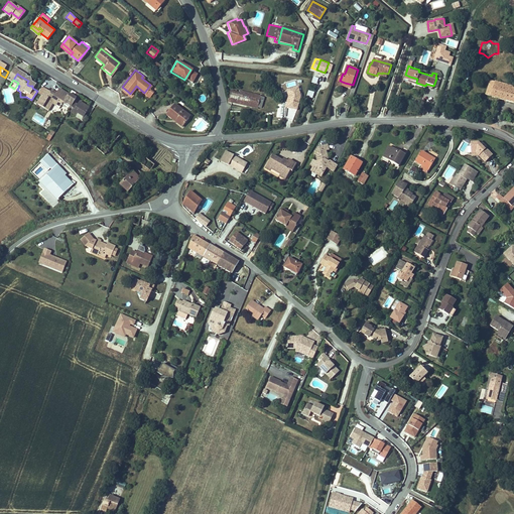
[(513,86),(491,80),(487,94),(512,100),(513,101),(513,86)]
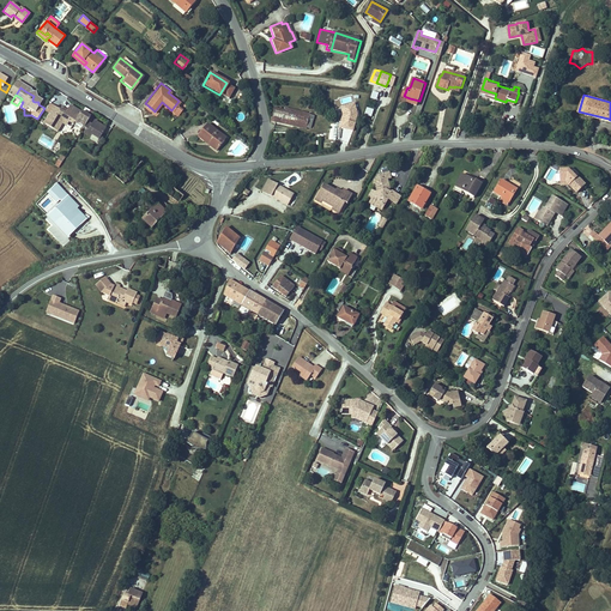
[(171,110),(177,114),(185,104),(179,101),(171,110)]
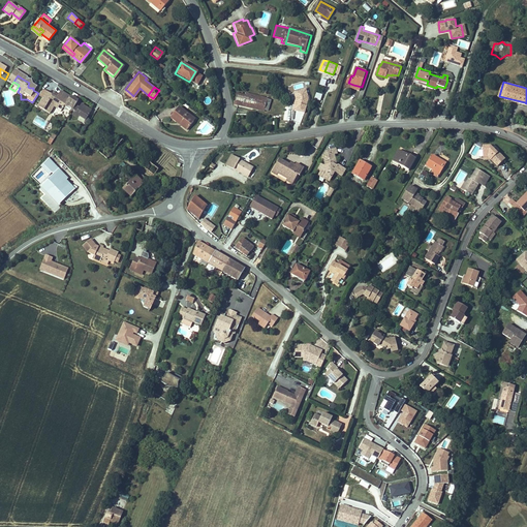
[(292,110),(303,113),(306,98),(303,88),(292,92),(295,98),(292,110)]
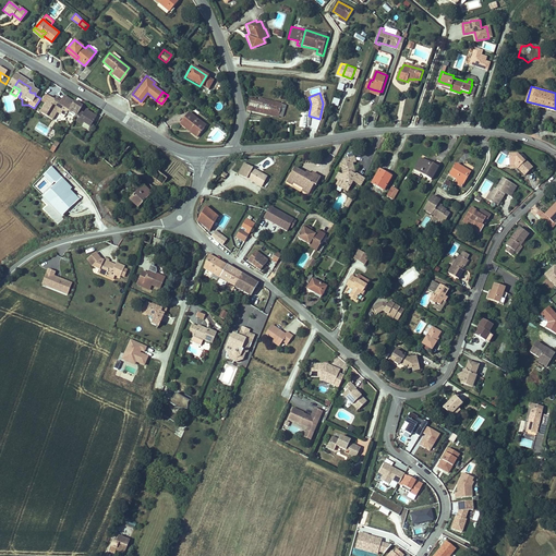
[(282,107),(266,101),(265,104),(258,101),(249,97),(245,106),(265,112),(268,106),(278,110),(281,111),(282,107)]
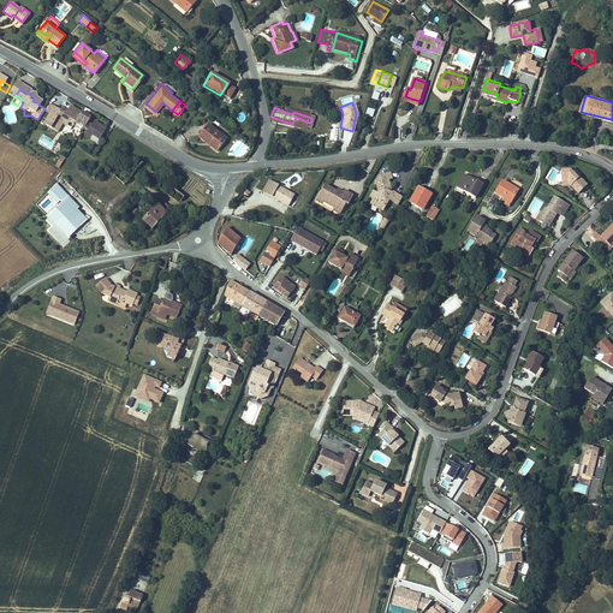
[(58,108),(47,126),(60,134),(66,125),(69,121),(72,124),(77,128),(78,125),(87,130),(94,120),(85,114),(82,120),(70,112),(67,114),(64,112),(58,108)]
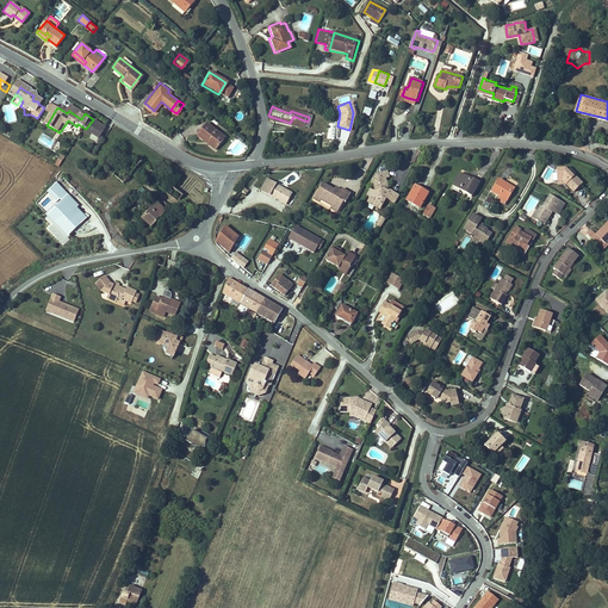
[(293,116),(290,123),(302,128),(304,121),(293,116)]
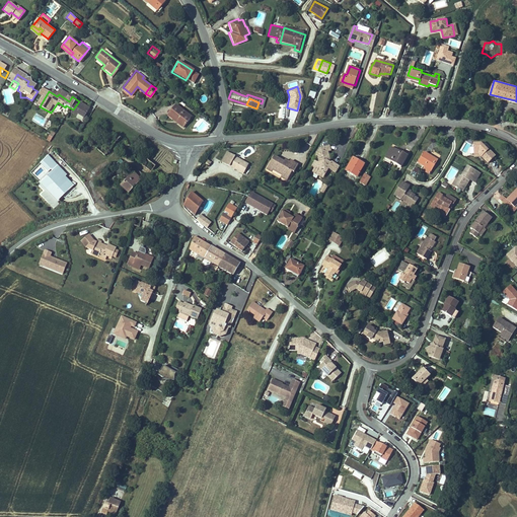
[(182,111),(173,103),(164,114),(180,127),(188,118),(180,112),(182,111)]
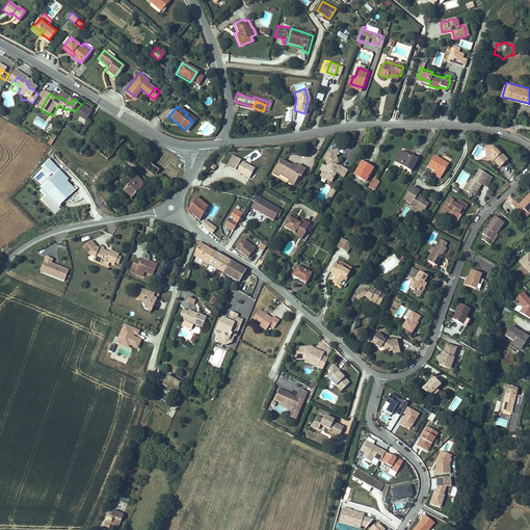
[(88,123),(95,113),(84,107),(82,110),(79,115),(78,114),(76,117),(81,122),(83,118),(88,123)]
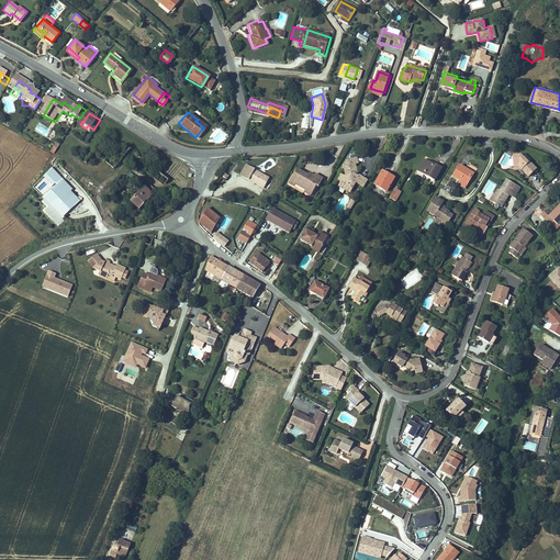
[(44,136),(49,127),(37,121),(33,129),(44,136)]
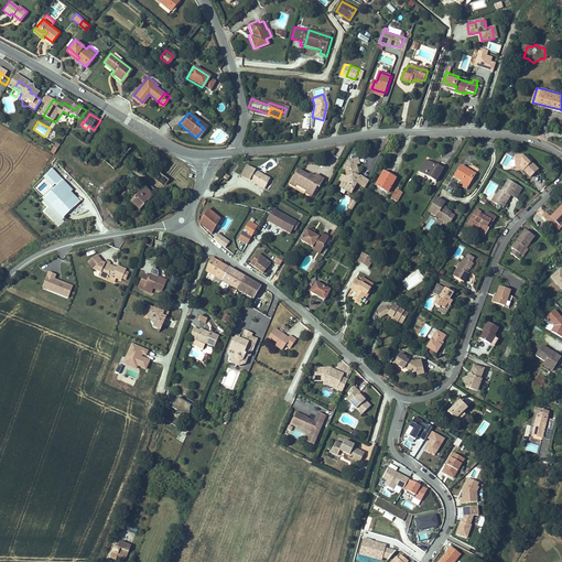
[(168,182),(137,154),(134,158),(140,164),(139,165),(162,186),(168,182)]
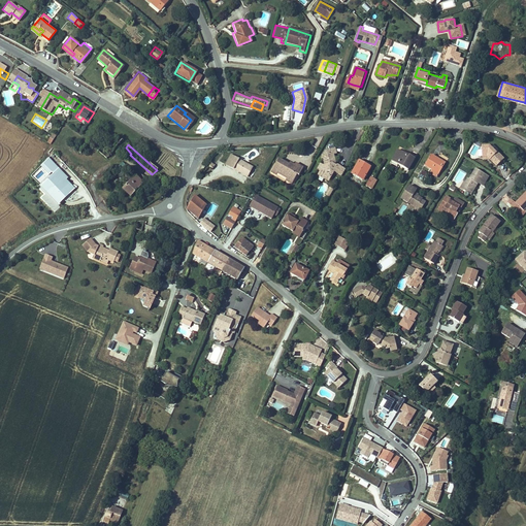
[(488,146),(481,146),(481,157),(486,157),(489,160),(495,166),(502,159),(495,152),(494,153),(488,146)]
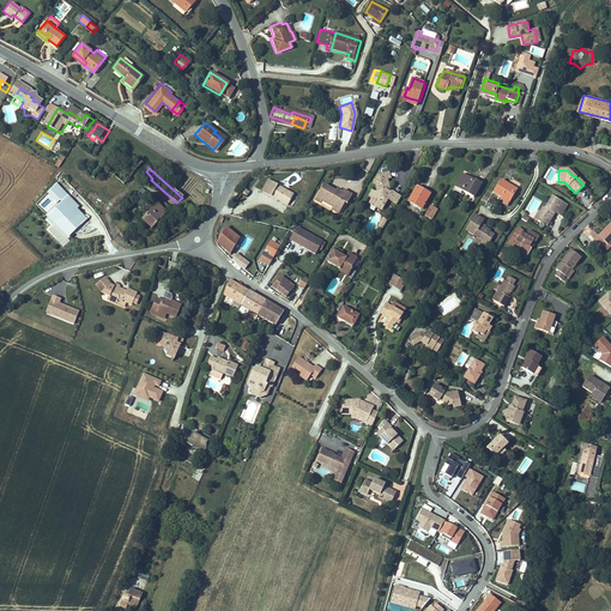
[(373,198),(371,199),(379,205),(382,199),(386,201),(388,195),(398,201),(403,193),(394,188),(389,188),(388,186),(391,185),(388,175),(376,177),(379,188),(377,188),(373,198)]
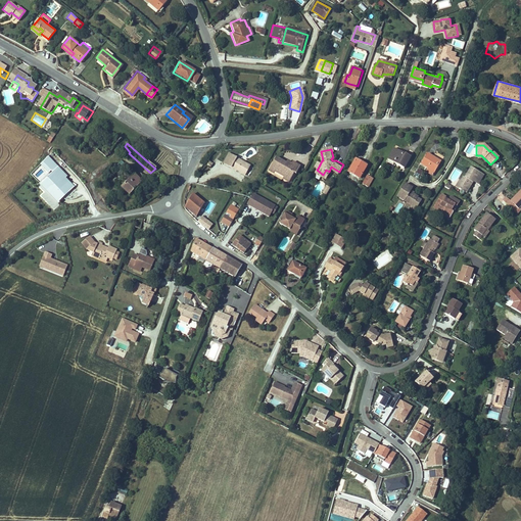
[(393,150),(388,160),(405,170),(410,158),(405,155),(404,156),(393,150)]
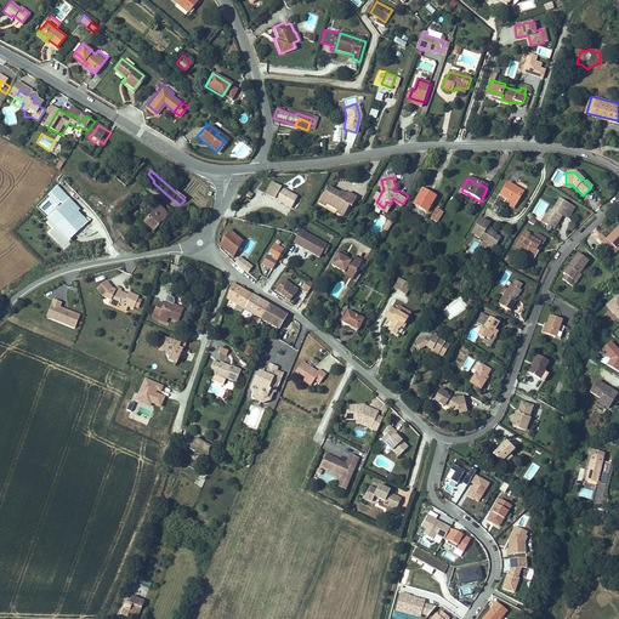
[(524,196),(507,185),(500,198),(517,208),(524,196)]
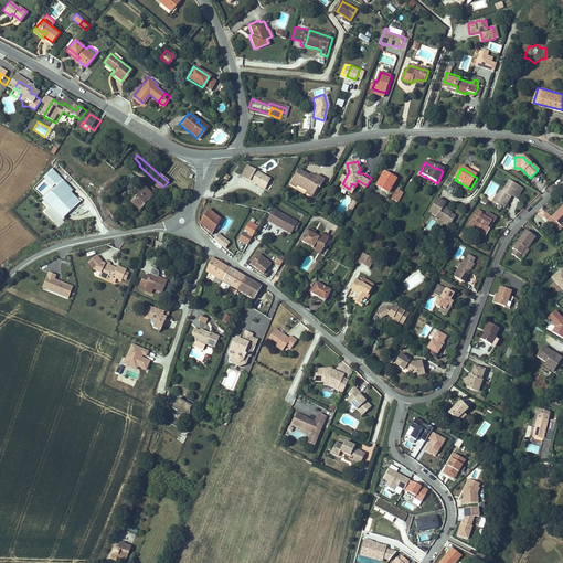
[(274,180),(259,170),(253,180),(267,190),(274,180)]
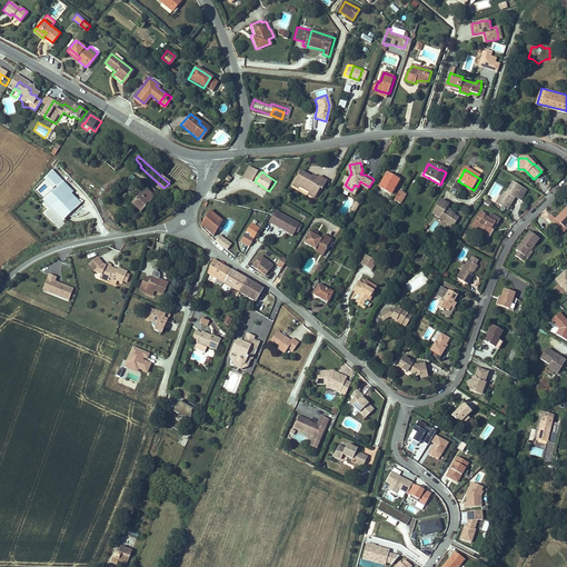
[(312,177),(304,171),(296,186),(301,189),(302,187),(310,190),(308,194),(315,197),(320,187),(321,188),(327,180),(319,176),(317,178),(316,180),(311,178),(312,177)]
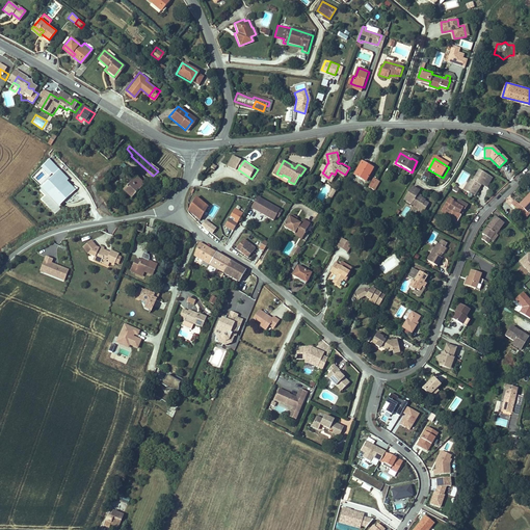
[(364,161),(355,175),(367,181),(374,168),(370,166),(371,165),(364,161)]
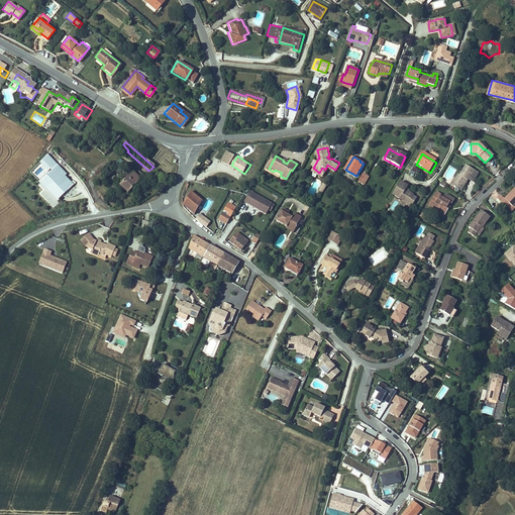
[(68,174),(60,165),(55,171),(63,179),(61,181),(63,183),(67,179),(73,186),(75,184),(66,175),(68,174)]
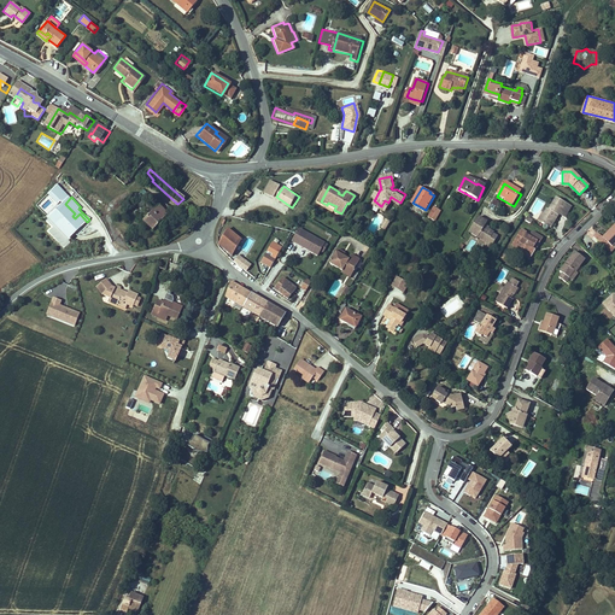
[(570,206),(555,198),(548,210),(545,209),(543,215),(545,216),(543,222),(551,227),(557,216),(555,216),(557,212),(564,216),(570,206)]
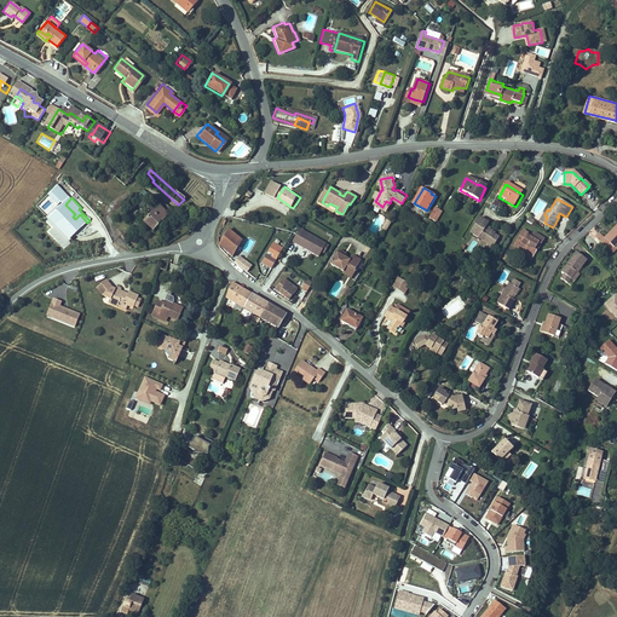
[(87,223),(80,214),(75,219),(73,217),(75,214),(65,205),(52,217),(71,237),(87,223)]
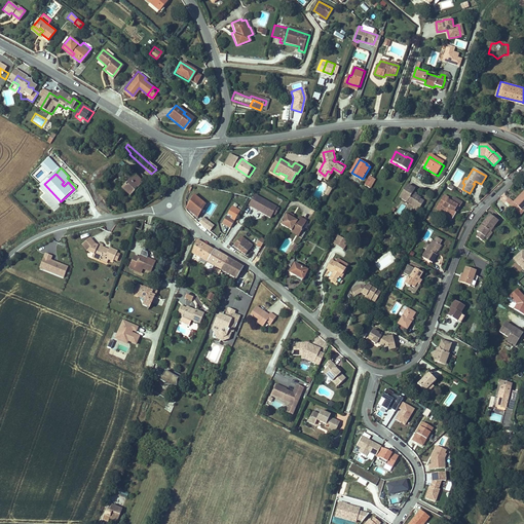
[(121,187),(129,195),(145,179),(141,175),(137,179),(134,177),(133,176),(121,187)]
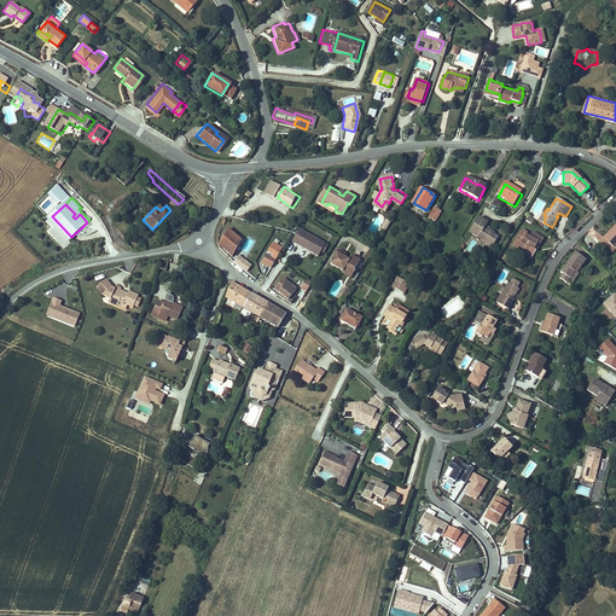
[(551,230),(552,227),(544,222),(546,216),(544,215),(542,214),(538,222),(551,230)]
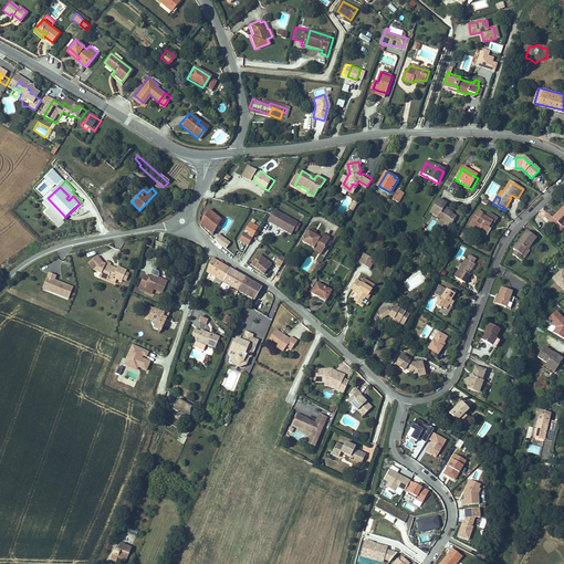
[(447,205),(438,200),(430,215),(447,225),(452,215),(444,210),(447,205)]
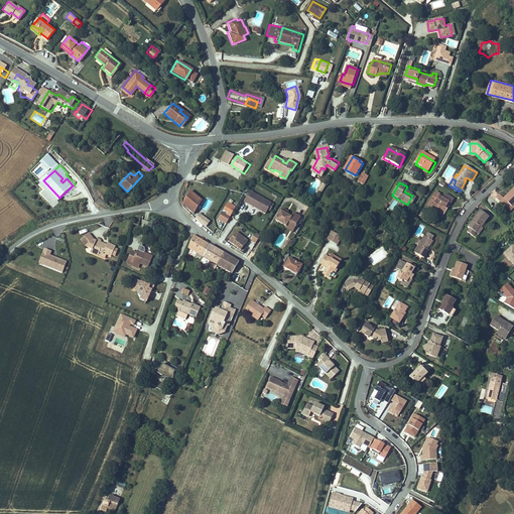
[(505,202),(510,207),(512,209),(513,207),(513,188),(502,199),(498,195),(495,199),(502,205),(505,202)]
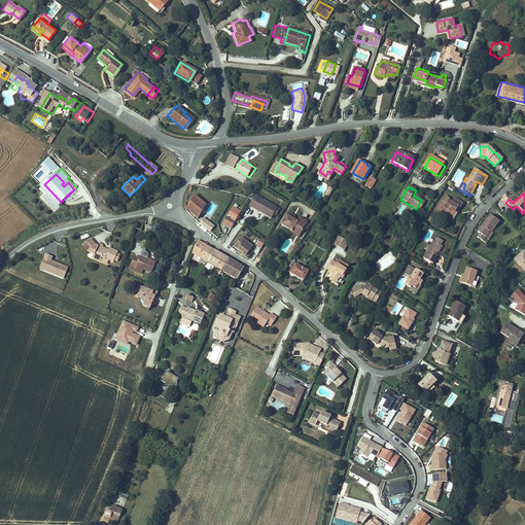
[(199,216),(205,203),(194,194),(187,207),(199,216)]
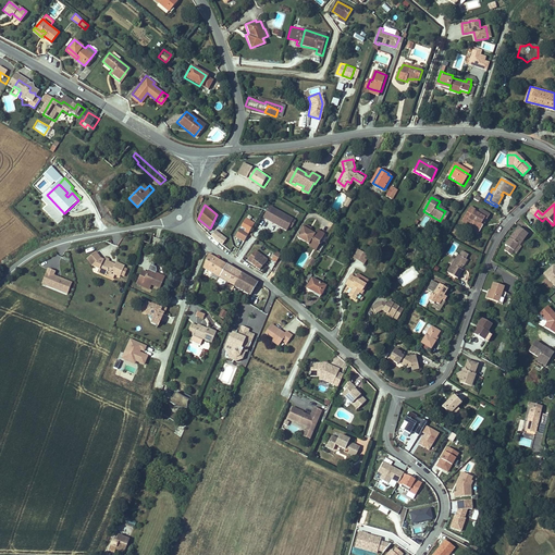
[(271,207),(263,218),(278,226),(279,225),(280,226),(279,227),(285,232),(288,227),(293,221),(271,207)]
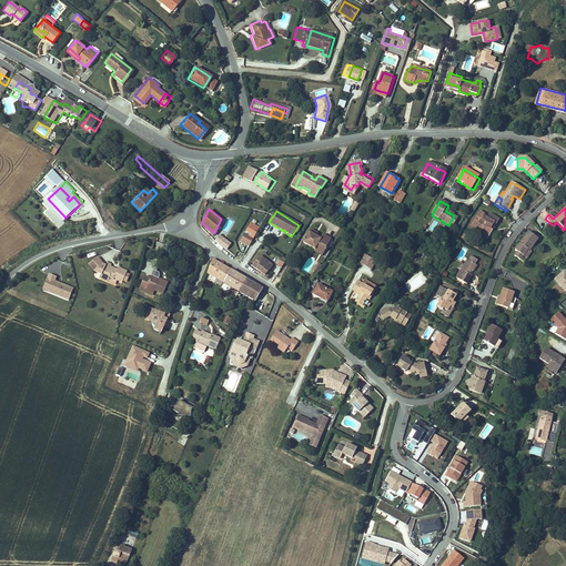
[(484,215),(478,212),(473,222),(478,225),(476,228),(482,231),(482,233),(489,238),(493,232),(491,230),(494,224),(496,225),(499,221),(489,215),(487,220),(483,218),(484,215)]
